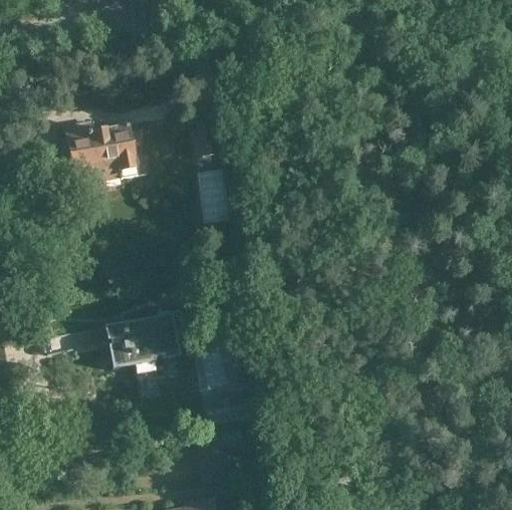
[(226,66),(224,57),(216,59),(218,68),(226,66)]
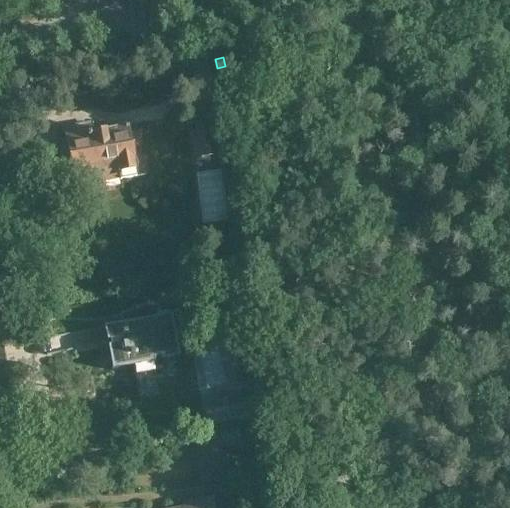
[(109,177),(121,174),(121,176),(138,173),(137,164),(139,161),(138,157),(135,155),(132,141),(134,138),(134,134),(131,131),(129,123),(94,129),(92,120),(65,125),(69,148),(61,149),(62,151),(61,152),(59,154),(60,158),(62,159),(71,157),(75,183),(91,180),(90,170),(107,167),(109,177)]
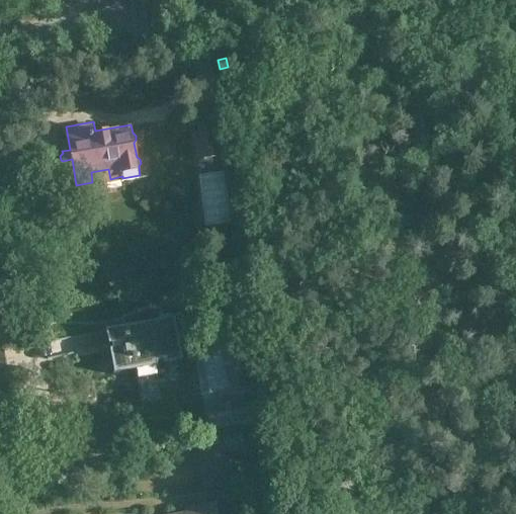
[(222,153),(218,121),(193,124),(197,156),(222,153)]
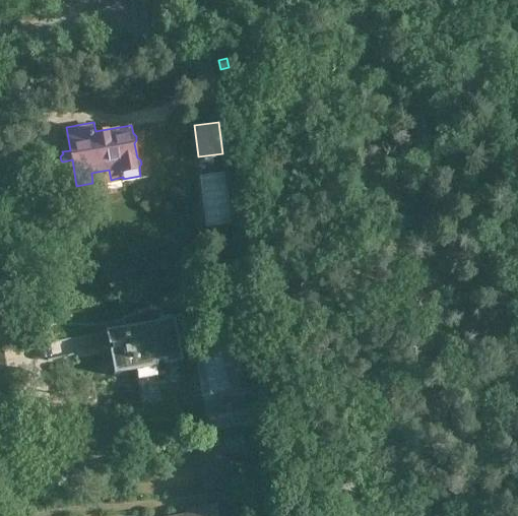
[(106,329),(114,373),(137,369),(138,378),(158,374),(157,365),(158,365),(157,362),(164,361),(164,364),(183,360),(175,316),(106,329)]
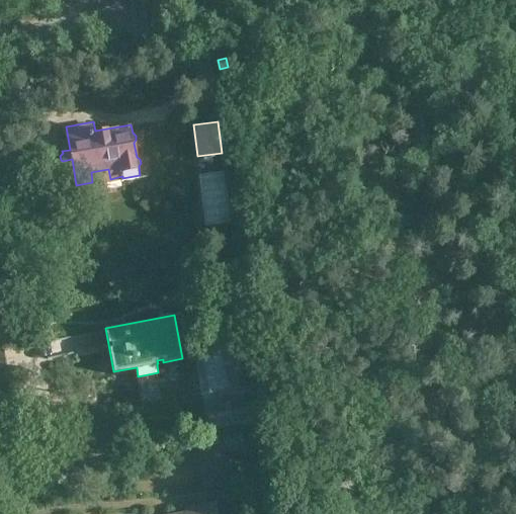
[(232,482),(224,436),(196,441),(204,487),(232,482)]
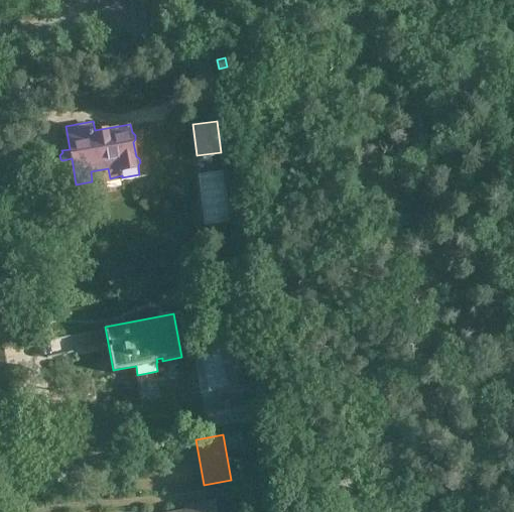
[(186,509),(171,511),(201,511),(218,508),(216,496),(199,500),(184,502),(186,509)]
